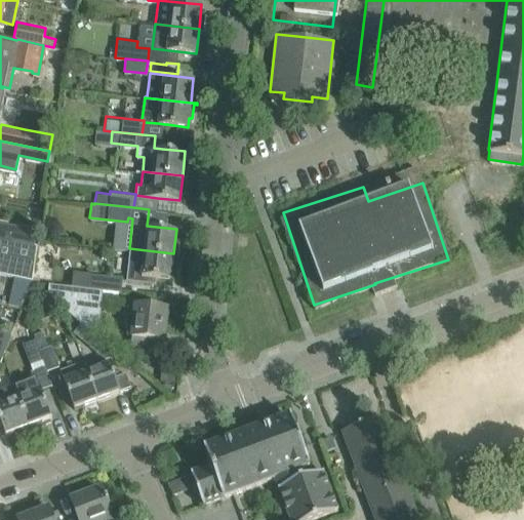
[(0,238),(2,239),(2,238),(14,240),(17,228),(5,225),(5,224),(0,222),(0,238)]
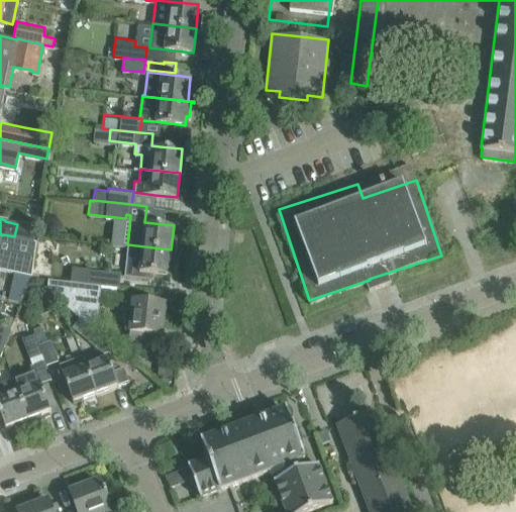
[(0,268),(30,275),(35,241),(14,236),(2,234),(2,235),(0,234),(0,268)]
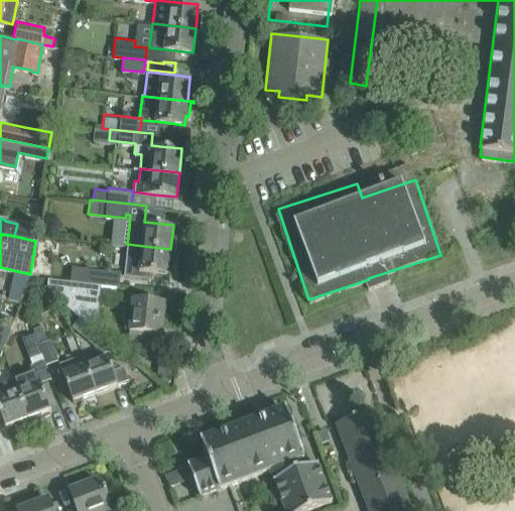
[(167,273),(170,249),(127,244),(124,273),(147,276),(148,271),(167,273)]
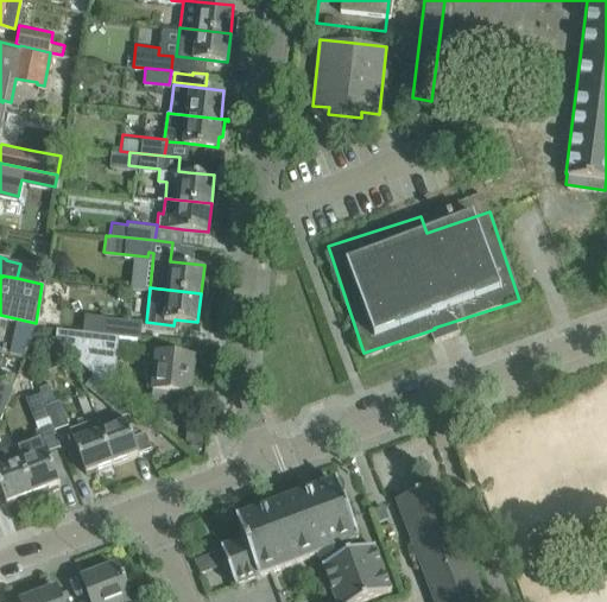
[(141,319),(107,315),(105,331),(119,334),(140,336),(141,319)]
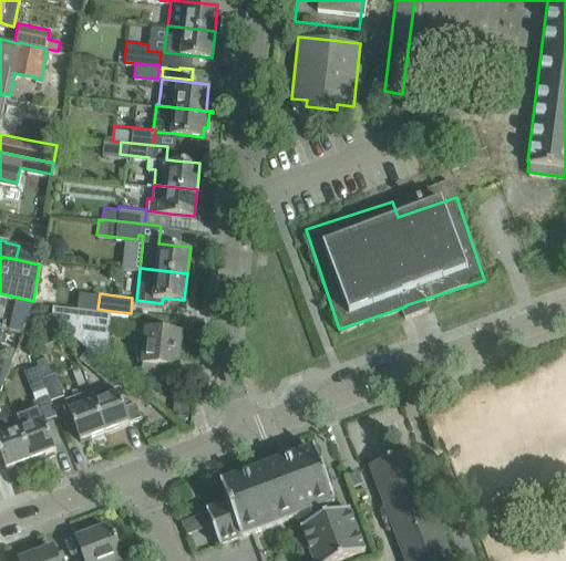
[(52,303),(51,315),(98,353),(106,342),(109,329),(111,311),(98,309),(52,303)]
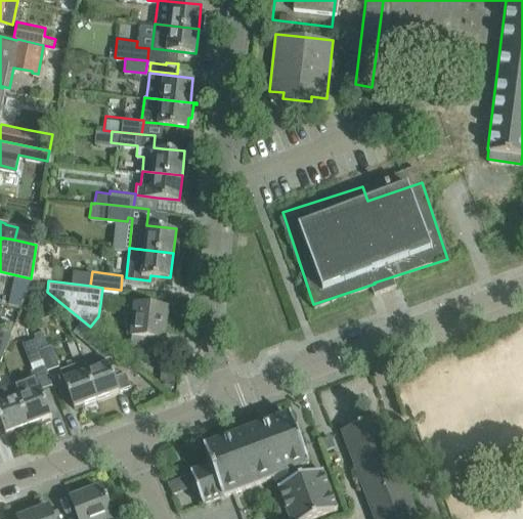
[(106,295),(105,305),(134,308),(130,346),(162,350),(167,307),(140,304),(141,298),(106,295)]
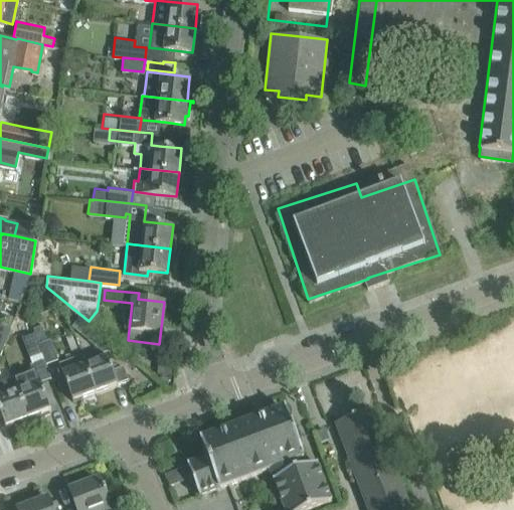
[(10,326),(0,323),(0,348),(1,348),(10,326)]
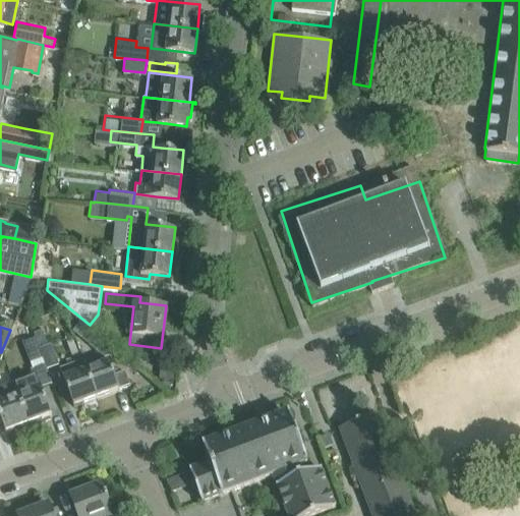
[(93,328),(84,338),(95,347),(96,346),(103,338),(104,337),(93,328)]
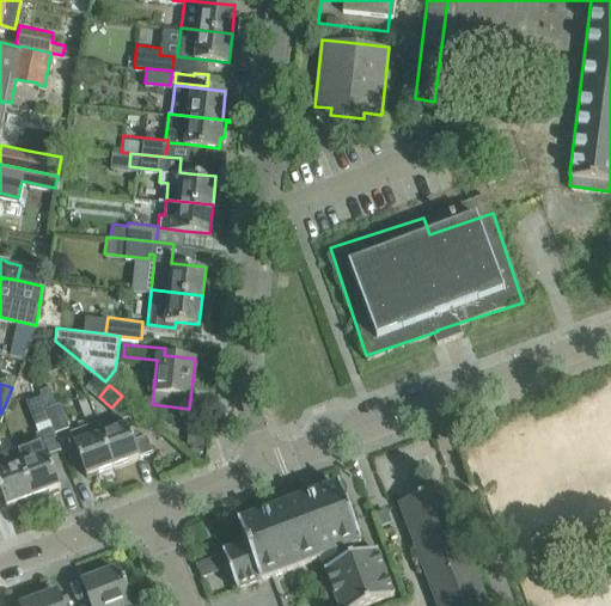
[(121,416),(127,414),(139,424),(146,416),(122,396),(121,397),(112,406),(111,408),(121,416)]
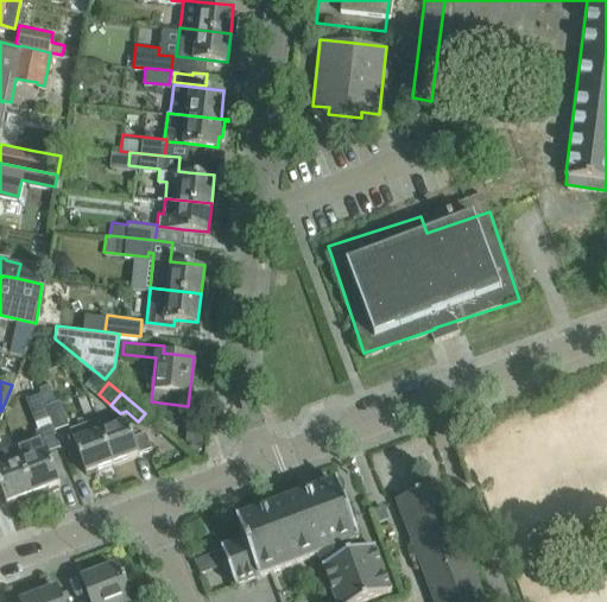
[(59,397),(45,403),(50,414),(54,425),(68,419),(59,397)]
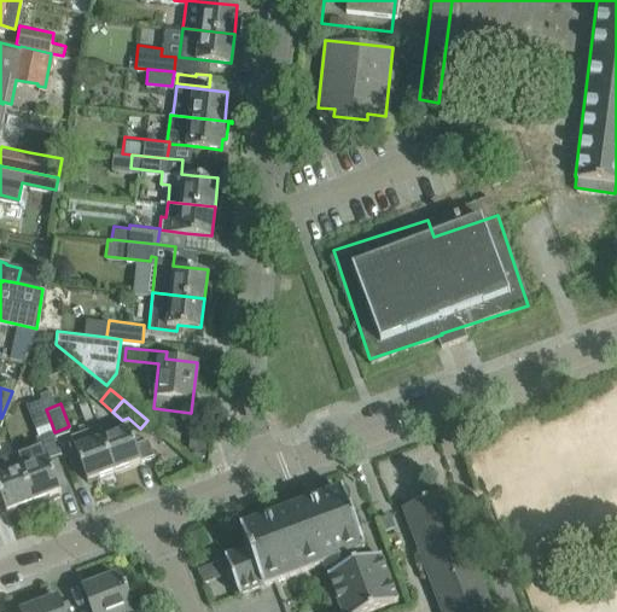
[(51,421),(35,426),(40,438),(38,439),(38,441),(44,456),(47,455),(60,449),(54,432),(51,421)]
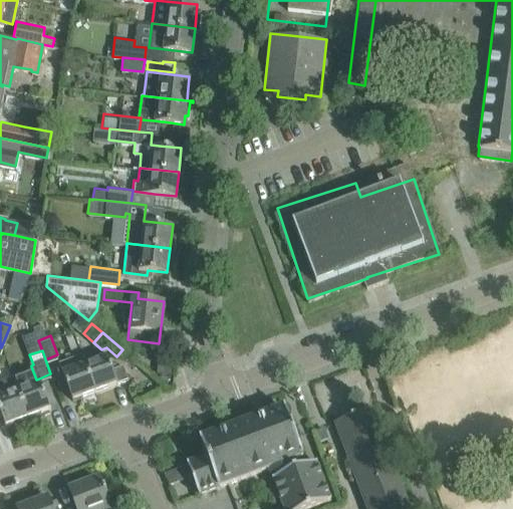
[(61,369),(65,378),(72,398),(94,389),(84,361),(80,352),(59,359),(63,369),(61,369)]
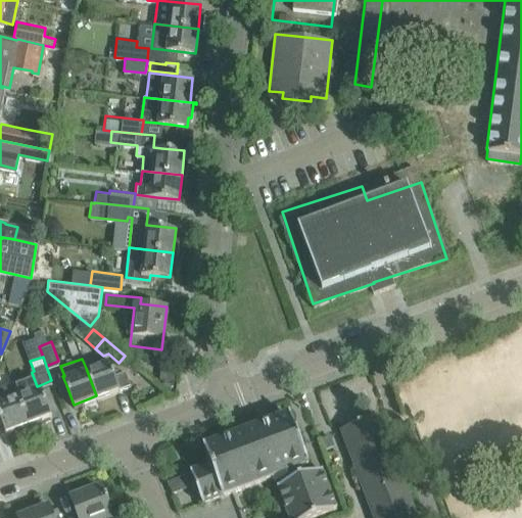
[(113,374),(108,360),(86,368),(96,395),(130,383),(125,370),(113,374)]
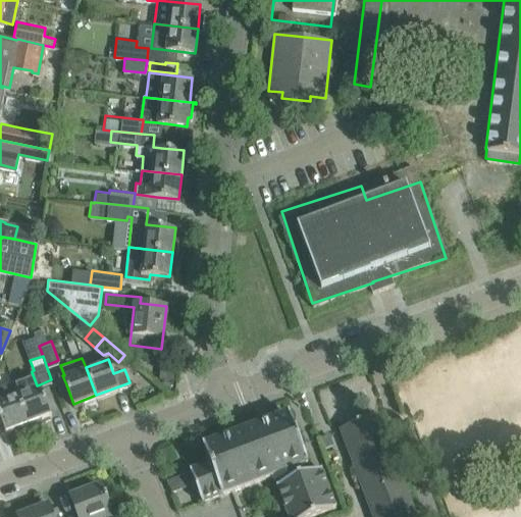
[(32,372),(12,380),(30,426),(39,423),(37,417),(50,412),(40,384),(37,385),(32,372)]
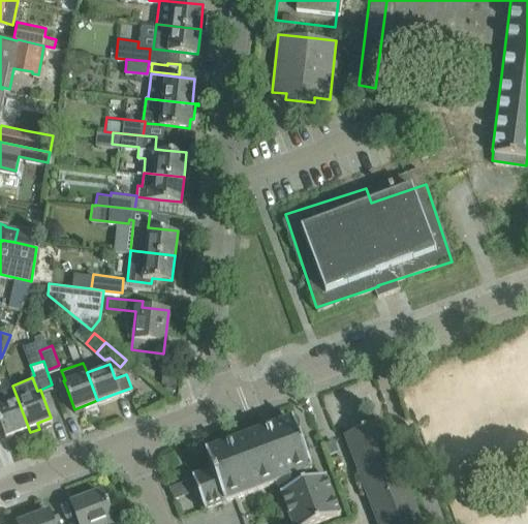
[(30,432),(12,386),(0,390),(0,424),(4,435),(19,430),(21,436),(30,432)]
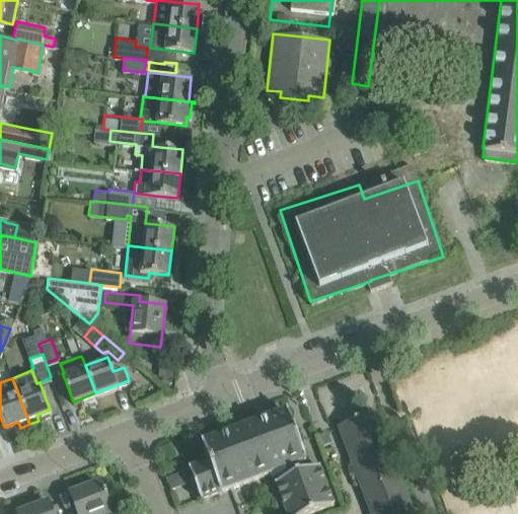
[(414,513),(374,410),(338,424),(372,513),(414,513)]
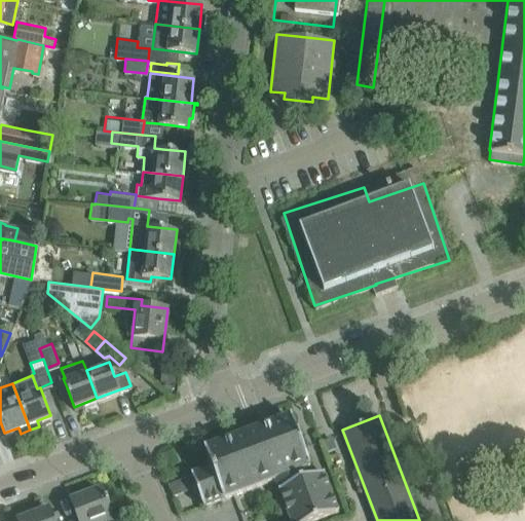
[(309,463),(299,435),(292,416),(204,449),(211,466),(191,473),(202,504),(274,477),(291,520),(306,520),(337,510),(323,470),(302,478),(298,468),(309,463)]
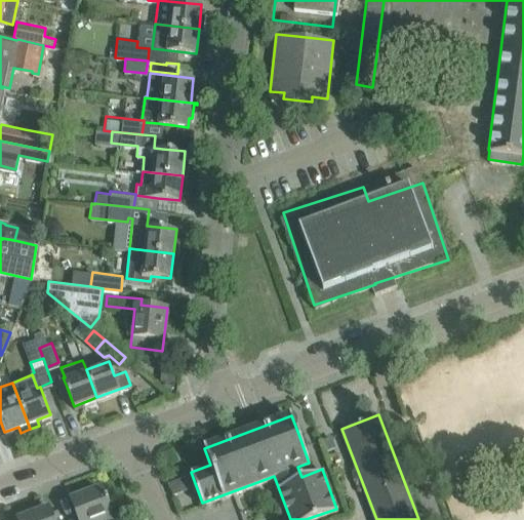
[(330,434),(321,437),(325,447),(334,444),(330,434)]
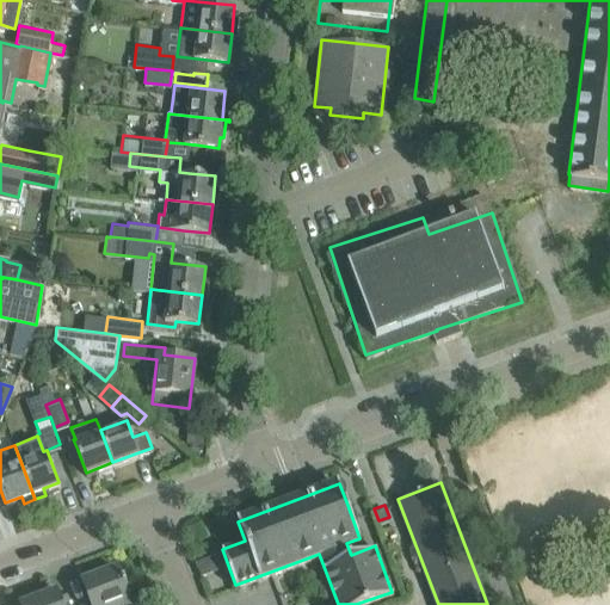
[(92,604),(131,604),(124,584),(127,582),(124,576),(122,578),(117,566),(82,579),(92,604)]
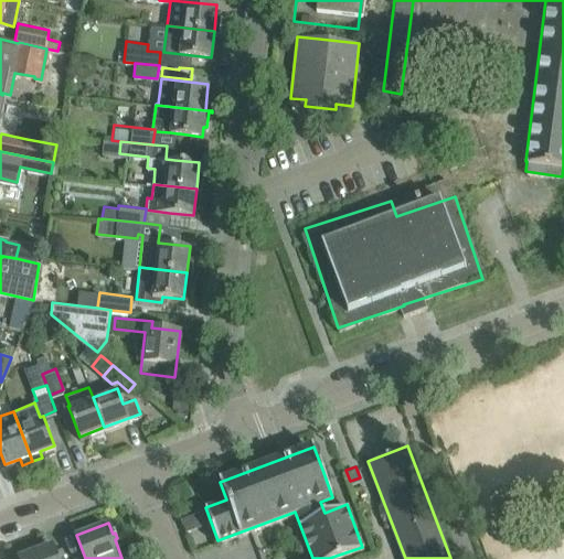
[(33,545),(18,550),(20,556),(19,557),(19,558),(56,558),(52,544),(35,550),(33,545)]
